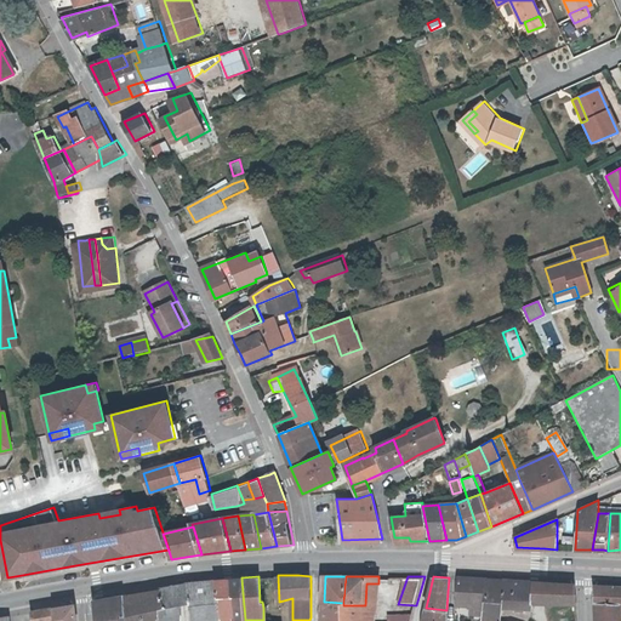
[(486,598),(489,579),(461,576),(459,592),(457,604),(476,605),(486,607),(486,598)]
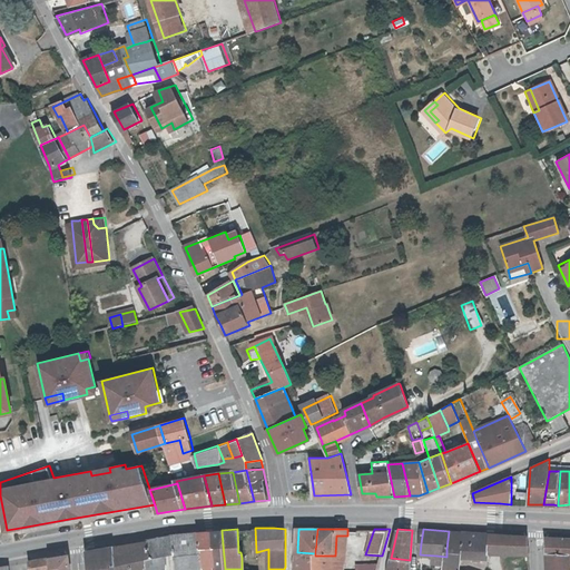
[(213,557),(209,530),(196,531),(203,564),(214,564),(213,560),(213,557)]
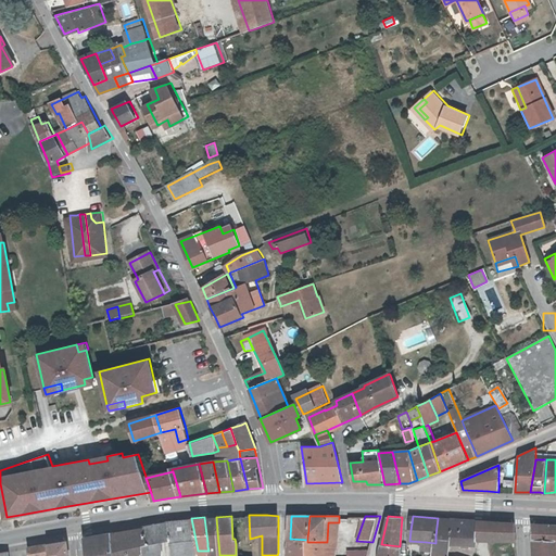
[(209,555),(219,555),(219,554),(217,531),(216,517),(204,517),(207,543),(207,546),(209,551),(209,555)]
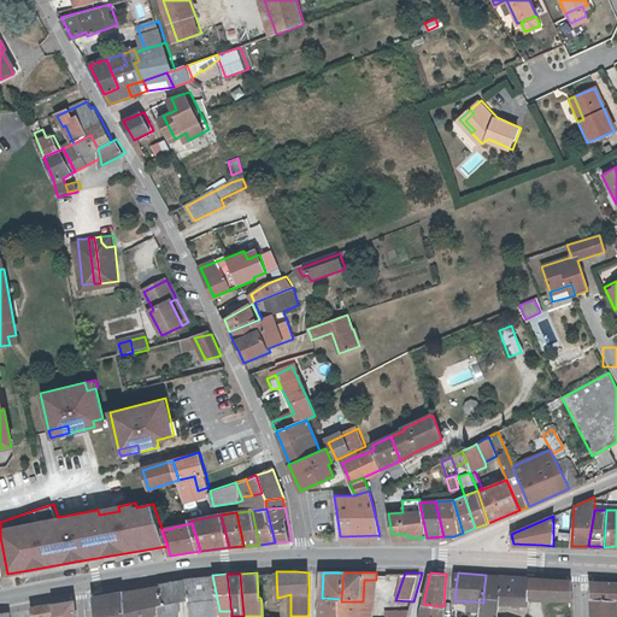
[(192,616),(205,616),(205,611),(219,611),(217,601),(216,593),(212,575),(204,576),(194,577),(186,579),(189,600),(192,612),(192,616)]
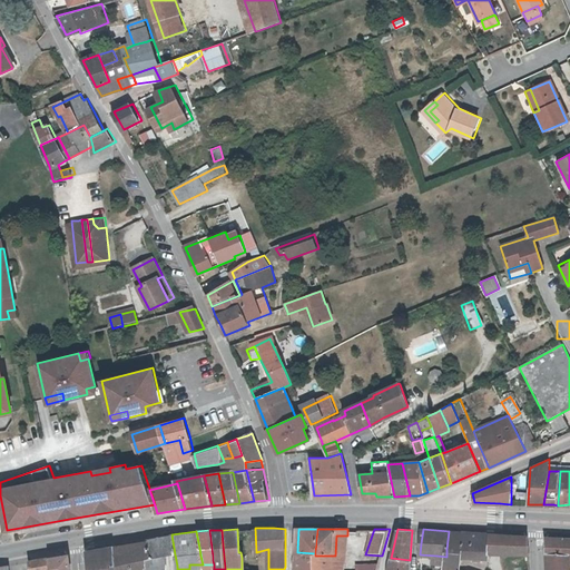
[(444,568),(453,569),(460,569),(462,556),(464,532),(449,531),(446,549),(446,557),(445,564),(444,568)]
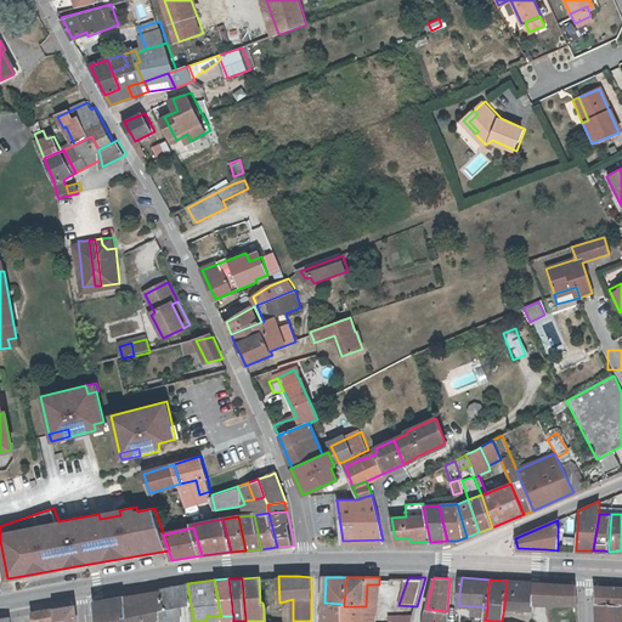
[(507,581),(504,606),(533,609),(535,603),(578,605),(578,600),(577,591),(577,586),(507,581)]
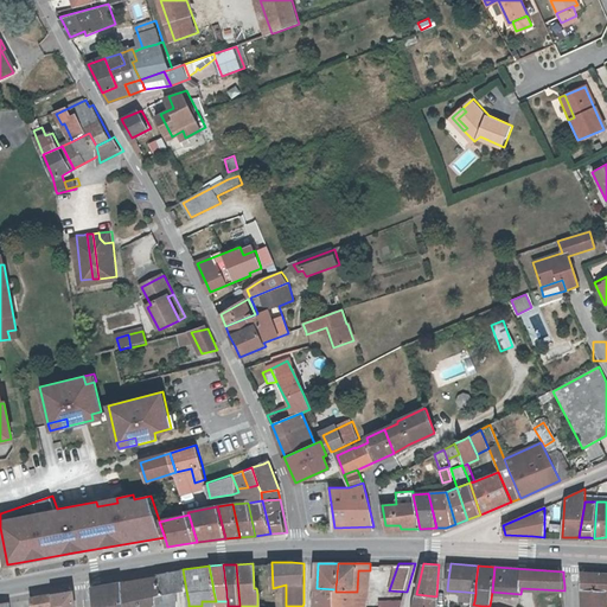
[(172,570),(177,592),(186,590),(183,569),(172,570)]
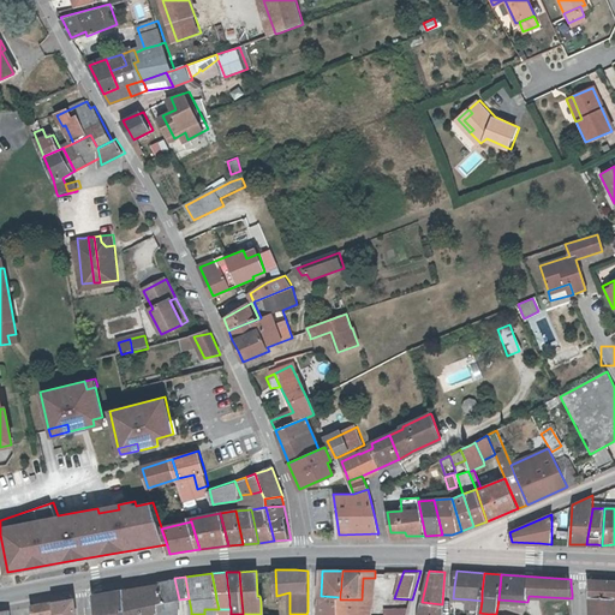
[(179,614),(179,608),(179,599),(174,578),(157,580),(157,583),(157,593),(159,598),(156,598),(155,614),(179,614)]
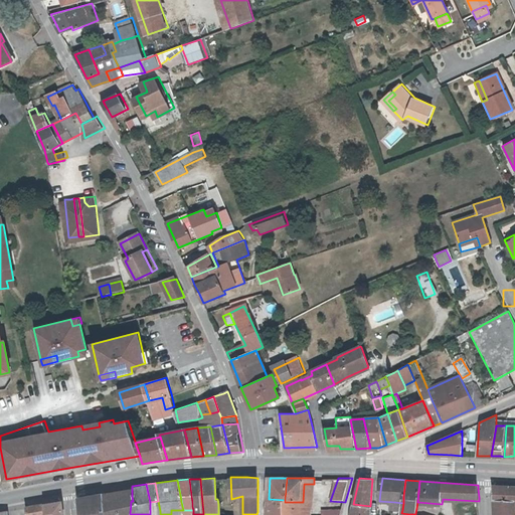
[(314,484),(304,484),(303,502),(301,514),(311,514),(314,484)]
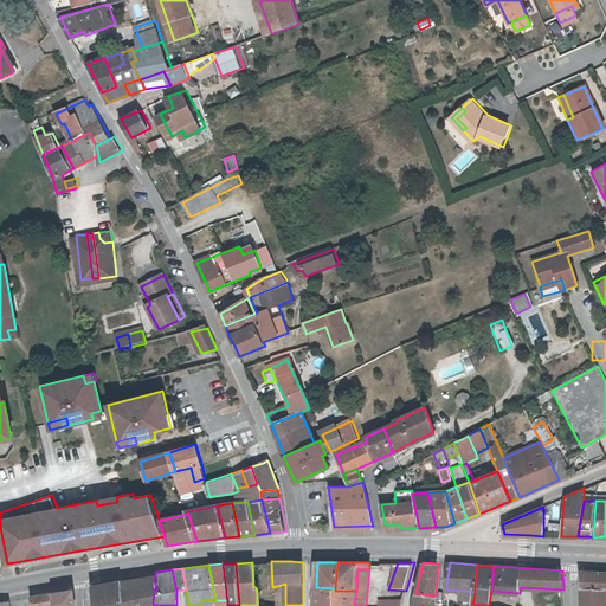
[(605,573),(580,572),(580,573),(581,587),(581,590),(604,592),(605,591),(605,573)]
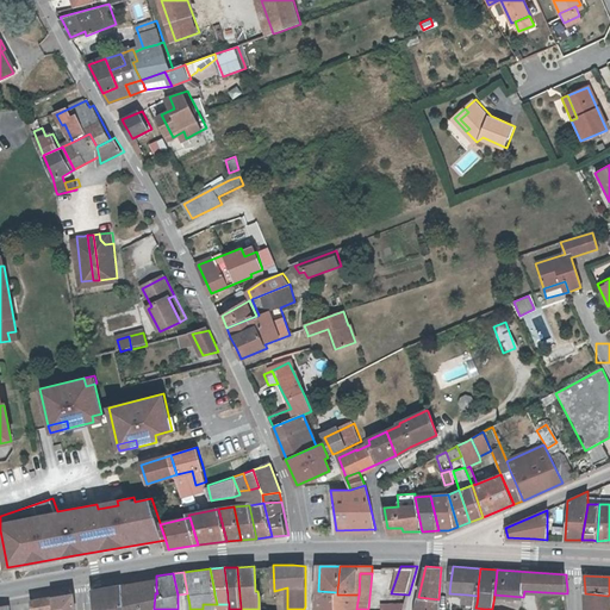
[(154,609),(155,593),(157,593),(156,589),(156,578),(120,584),(122,595),(123,605),(123,609),(154,609)]
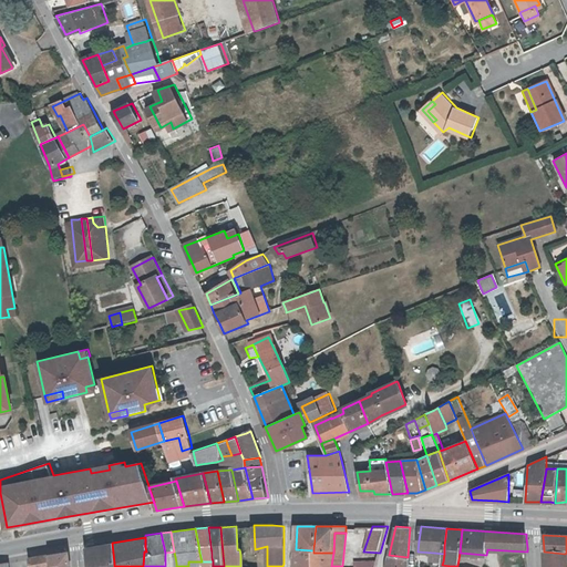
[(113,553),(112,543),(85,547),(85,566),(114,566),(114,563),(113,553)]
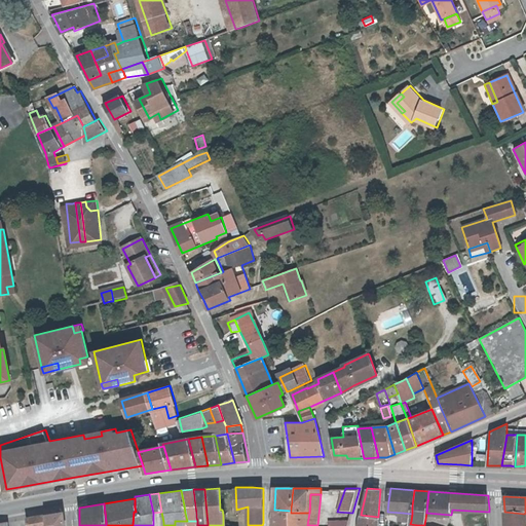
[(289,525),(291,513),(291,511),(275,510),(274,510),(273,525),(277,525),(276,525),(289,525)]
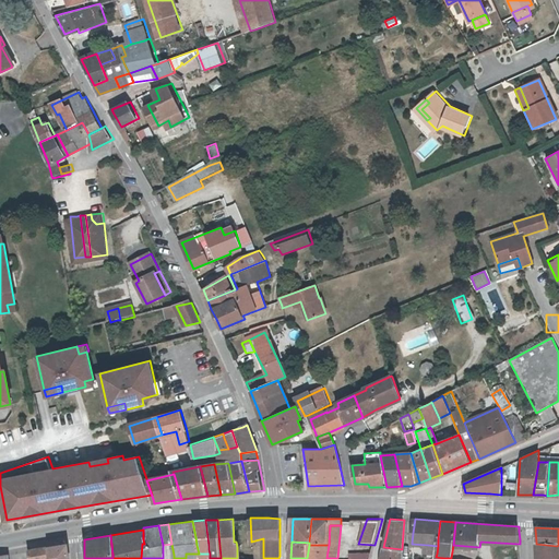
[(68,558),(67,543),(48,546),(49,558),(58,558),(68,558)]
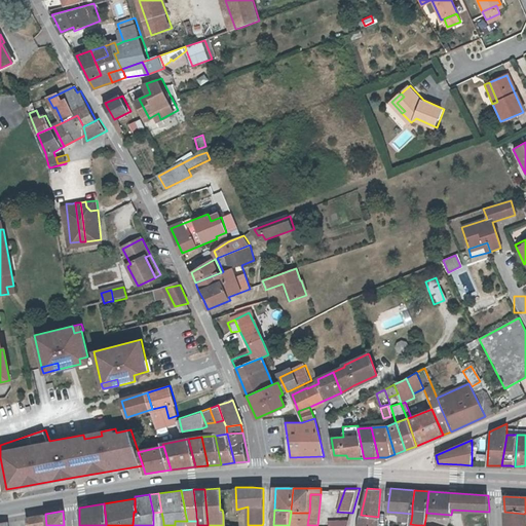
[(524,525),(524,514),(504,512),(504,525),(524,525)]
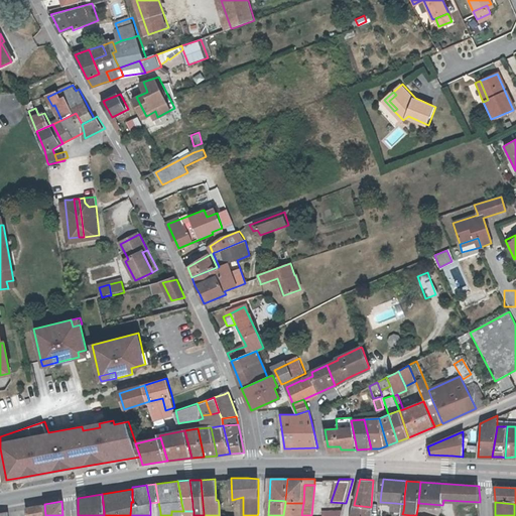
[(301,515),(303,503),(285,503),(283,515),(310,515),(311,515),(301,515)]
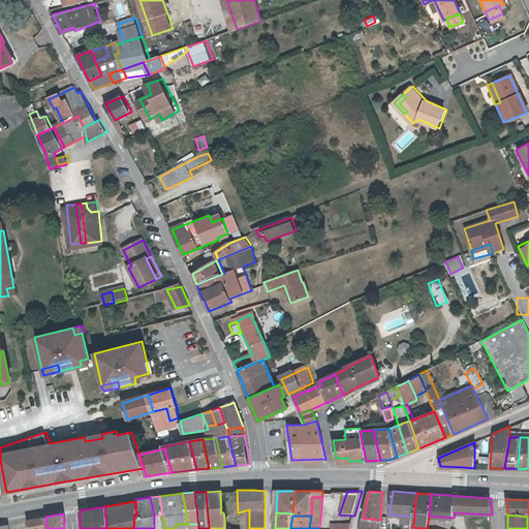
[(47,528),(45,517),(28,520),(29,527),(28,528),(47,528)]
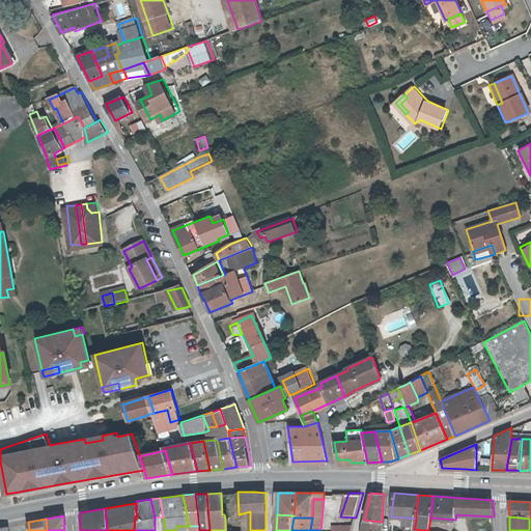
[(361,530),(381,530),(382,522),(364,520),(361,530)]
